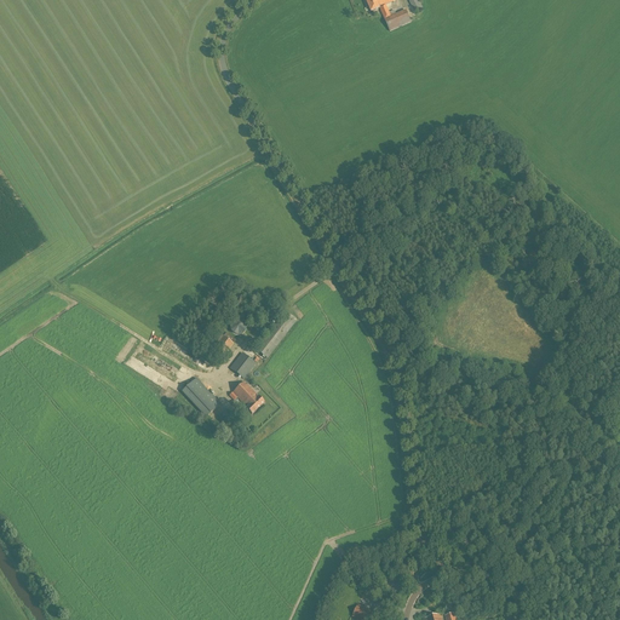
[(366,0),(371,12),(380,9),(382,13),(389,10),(386,5),(397,0),(366,0)]
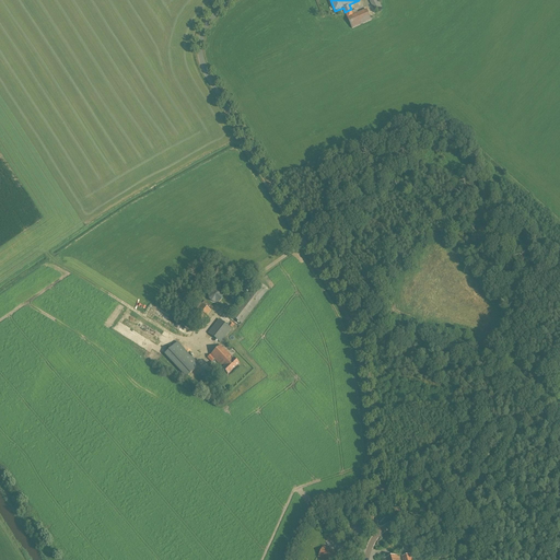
[(372,4),(375,11),(382,8),(377,0),(369,0),(371,4),(372,4)]
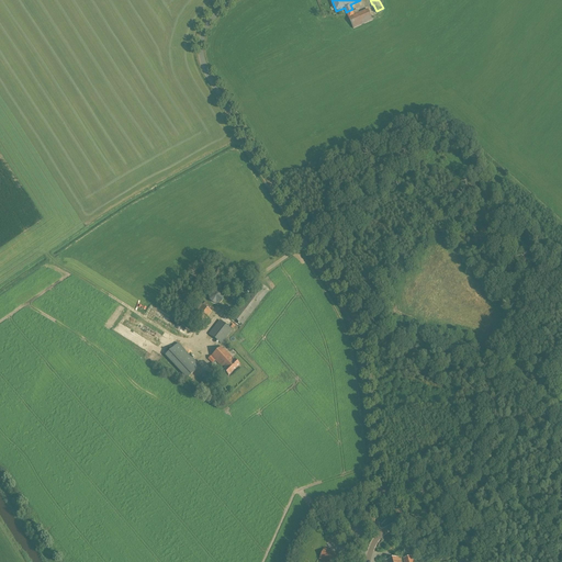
[(371,17),(368,9),(359,13),(348,18),(353,30),(373,21),(371,17)]
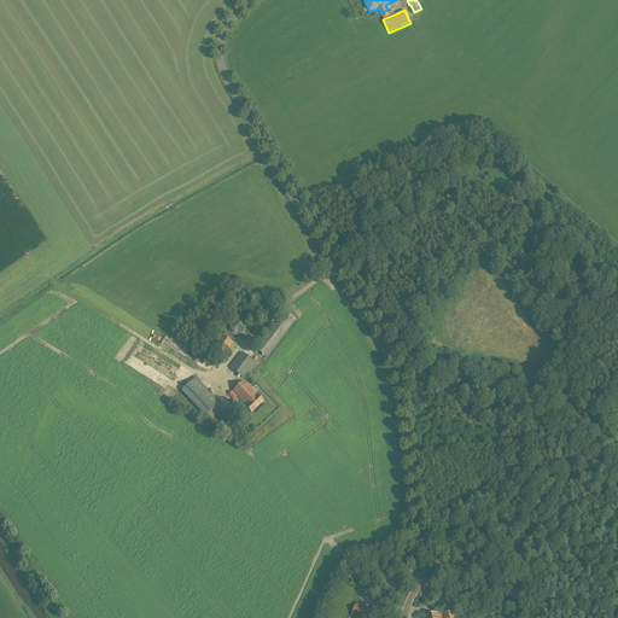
[(229,325),(229,326),(229,327),(231,328),(231,330),(232,331),(232,332),(233,333),(234,333),(235,333),(238,334),(239,333),(240,333),(242,333),(243,332),(243,331),(244,330),(245,328),(245,327),(245,326),(245,325),(245,324),(244,322),(244,321),(243,320),(242,320),(240,319),(239,319),(238,319),(237,319),(235,319),(234,319),(233,320),(232,321),(231,321),(231,322),(229,324),(229,325)]
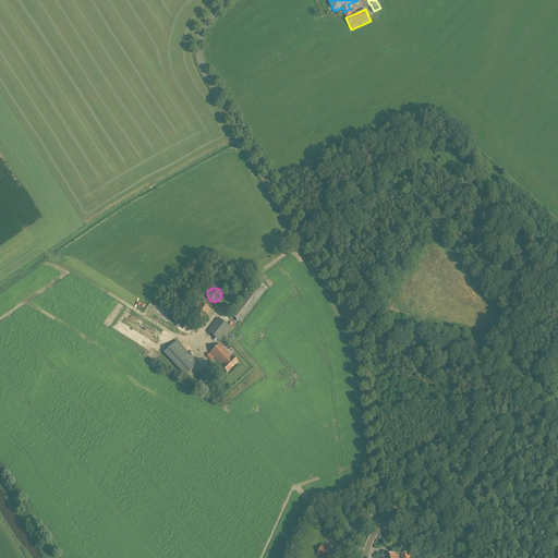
[(213,306),(204,300),(201,304),(196,301),(186,313),(199,324),(213,306)]
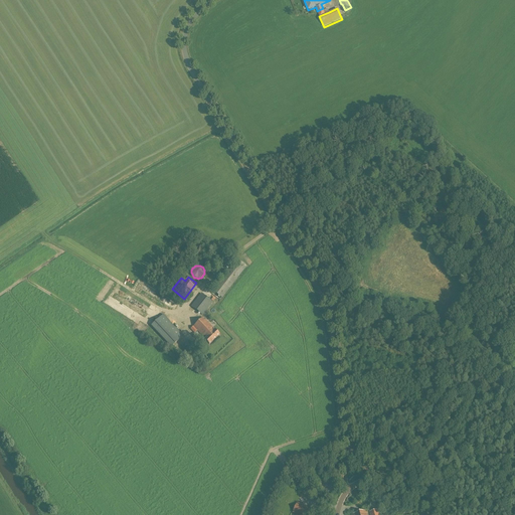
[(191,307),(202,315),(212,302),(201,294),(191,307)]
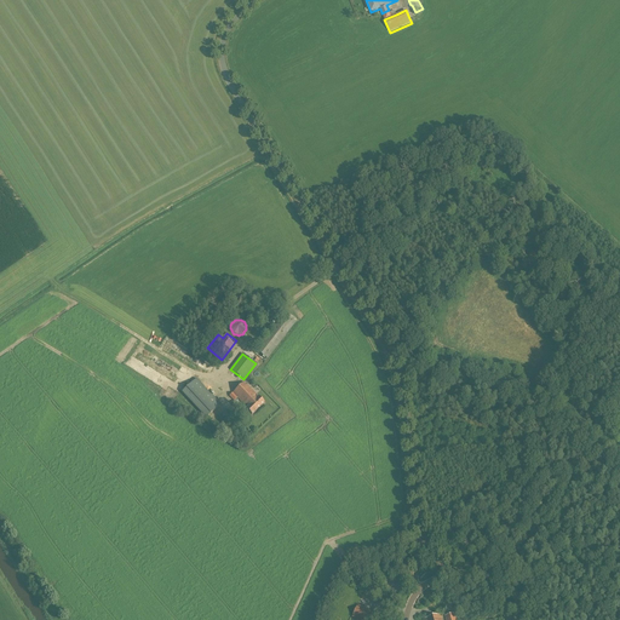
[(206,418),(220,405),(196,379),(182,394),(206,418)]
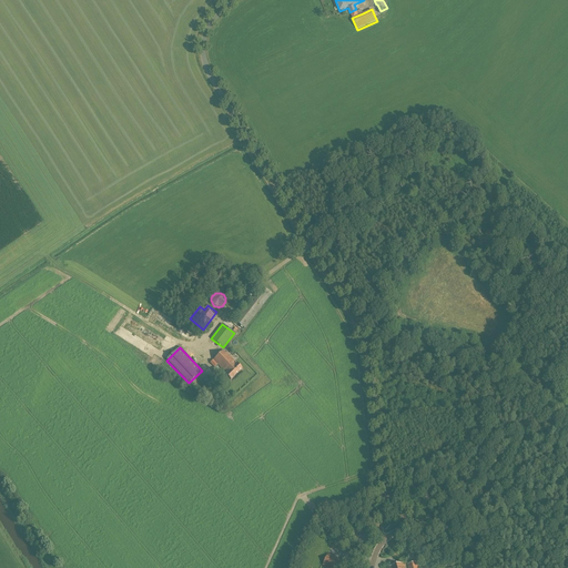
[(210,363),(214,367),(217,364),(226,374),(225,375),(231,381),(242,369),(236,364),(223,351),(213,361),(213,359),(210,363)]
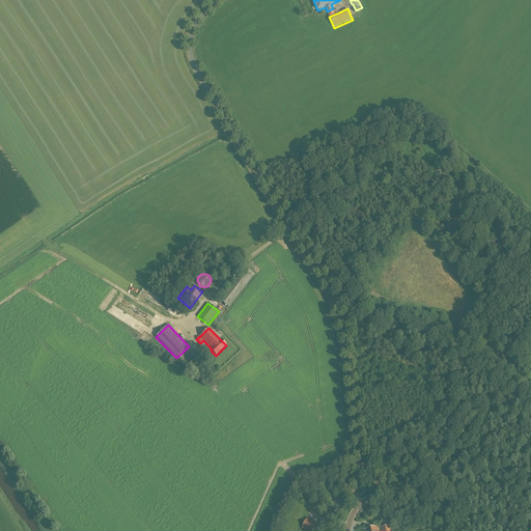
[(305,530),(319,530),(323,526),(306,518),(301,529),(305,530)]
